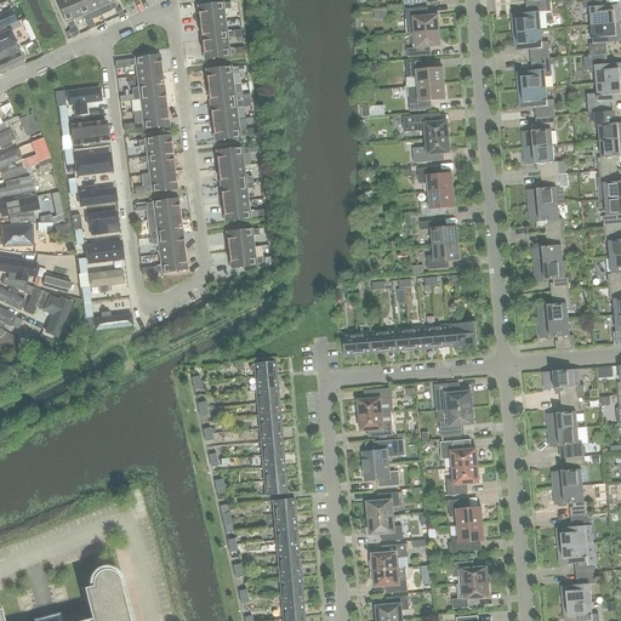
[(75,0),(55,0),(67,23),(69,29),(75,27),(73,21),(83,16),(75,0)]
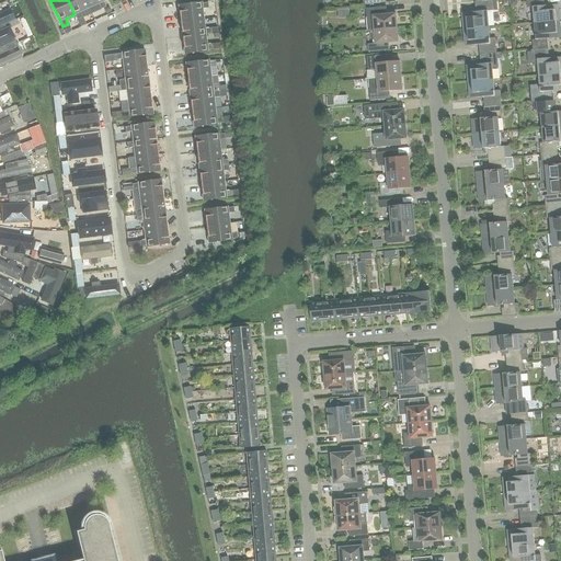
[(86,0),(68,0),(75,14),(77,20),(82,18),(88,15),(92,14),(89,8),(86,0)]
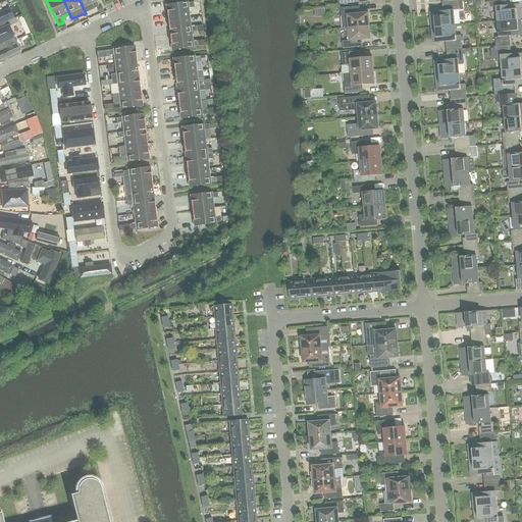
[(96,0),(80,0),(83,7),(86,13),(93,9),(90,4),(92,4),(94,9),(99,7),(96,2),(97,1),(96,0)]
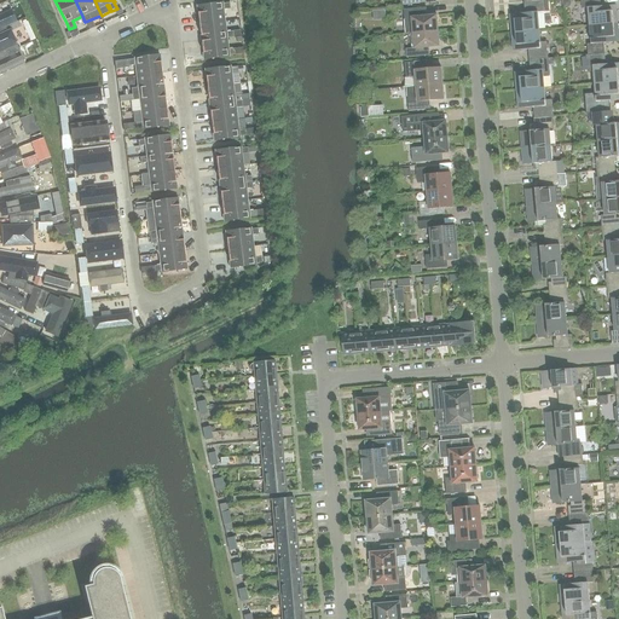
[(613,24),(612,11),(609,12),(609,6),(601,7),(600,0),(580,0),(582,9),(588,9),(590,27),(613,24)]
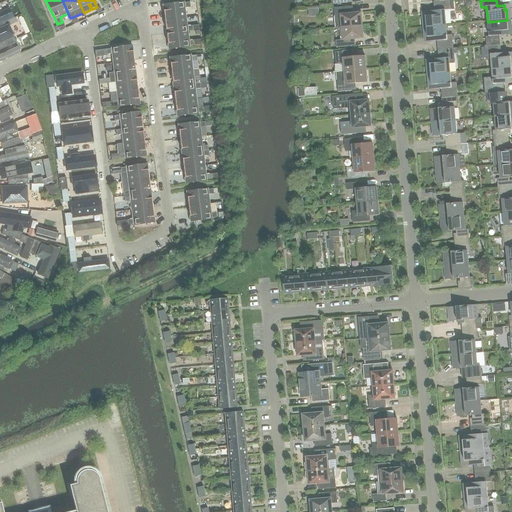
[(425,16),(426,27),(446,25),(446,24),(451,24),(449,1),(433,2),(434,11),(427,12),(427,16),(425,16)]
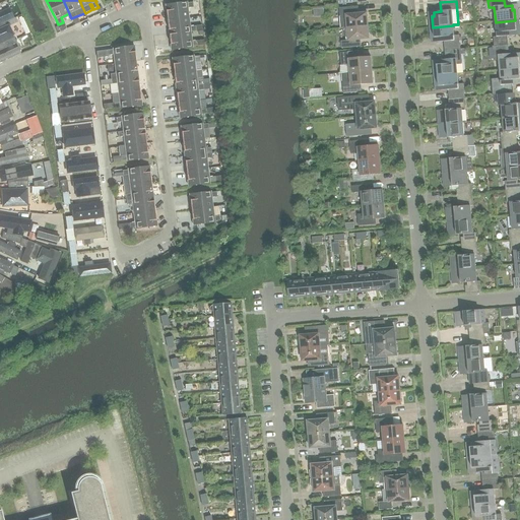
[(187,8),(193,8),(192,3),(187,3),(166,6),(167,20),(189,18),(187,8)]
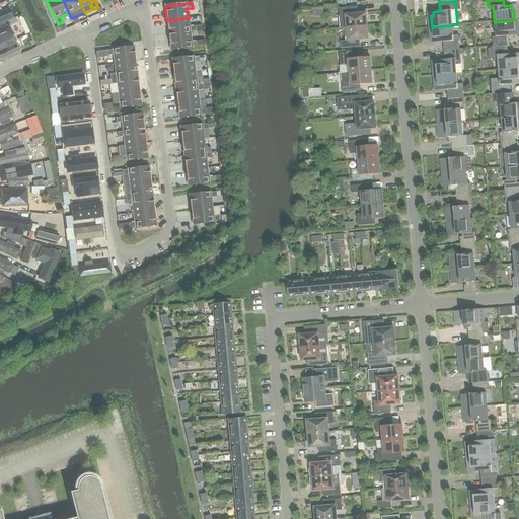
[(345,28),(367,26),(366,13),(354,14),(354,7),(339,8),(340,20),(344,20),(345,28)]
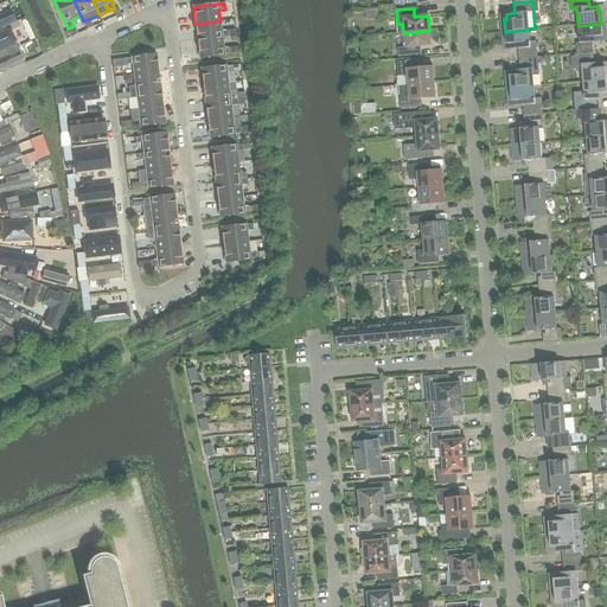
[(222,38),(229,37),(228,31),(222,32),(221,21),(195,24),(197,40),(222,38)]
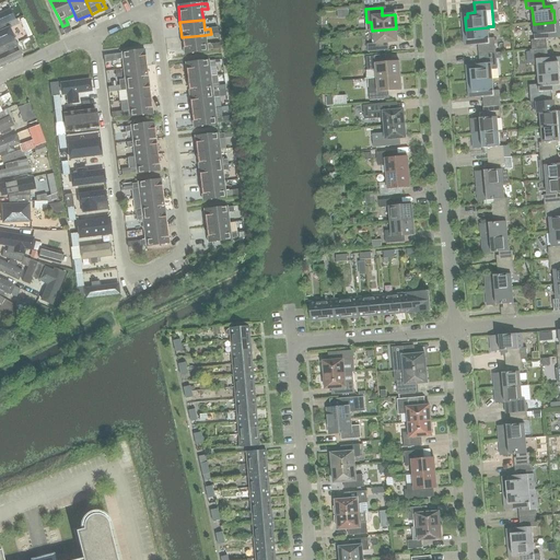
[(556,33),(555,22),(534,24),(535,41),(532,41),(532,50),(547,49),(546,39),(555,38),(553,34),(556,33)]
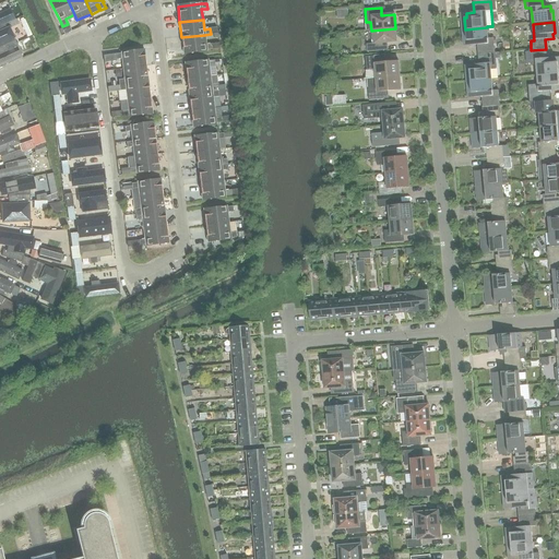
[(72,32),(69,24),(61,27),(61,28),(59,30),(61,35),(64,34),(64,35),(72,32)]
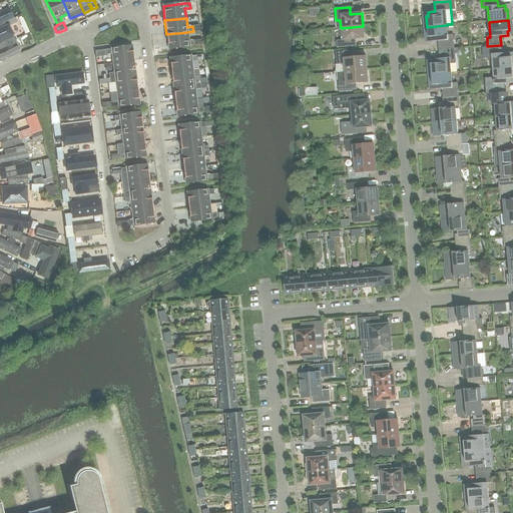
[(447,25),(427,27),(428,37),(430,37),(431,42),(438,41),(439,50),(454,49),(453,35),(448,35),(447,25)]
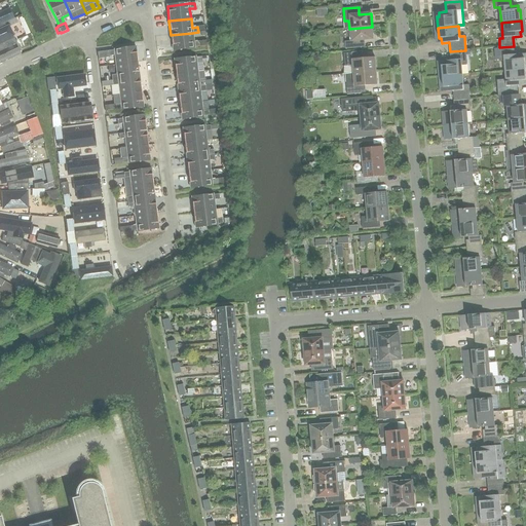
[(0,31),(0,42),(13,37),(9,27),(0,31)]
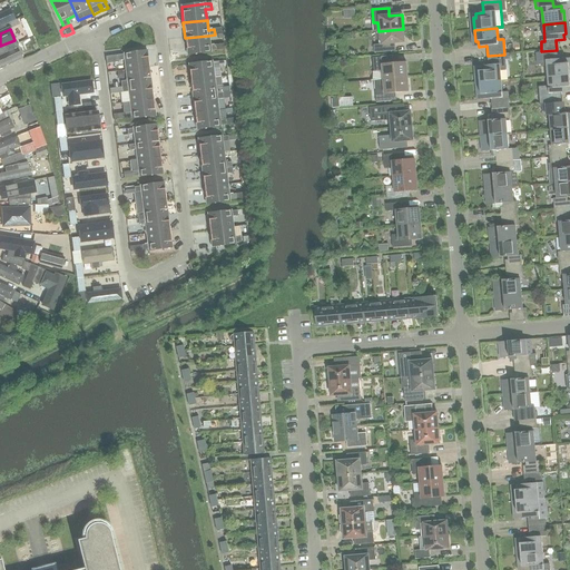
[(403,29),(379,31),(380,45),(374,46),(374,53),(392,52),(392,45),(404,43),(403,29)]
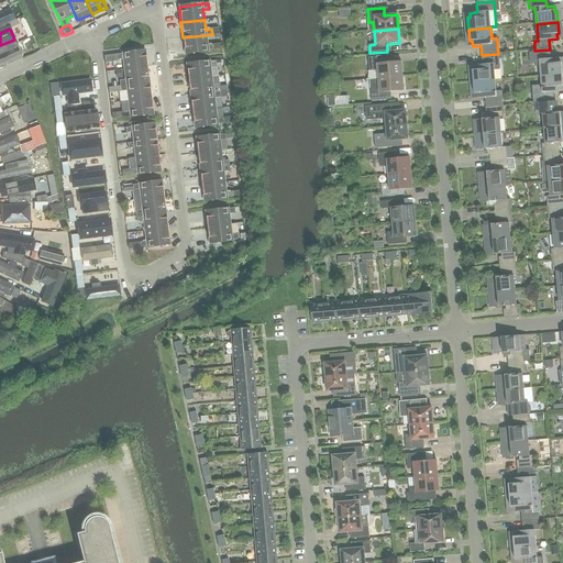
[(208,51),(214,51),(213,44),(208,45),(206,35),(183,37),(185,54),(208,52),(208,51)]
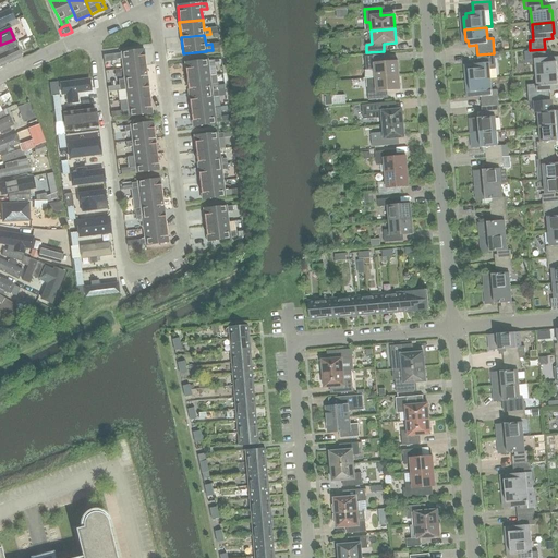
[(0,53),(17,46),(14,39),(12,40),(0,46),(0,53)]
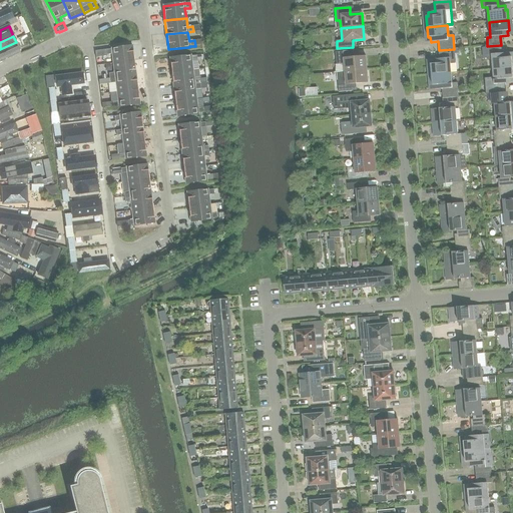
[(492,59),(493,69),(512,68),(511,57),(509,57),(509,53),(502,53),(501,45),(487,46),(485,46),(487,60),(492,59)]
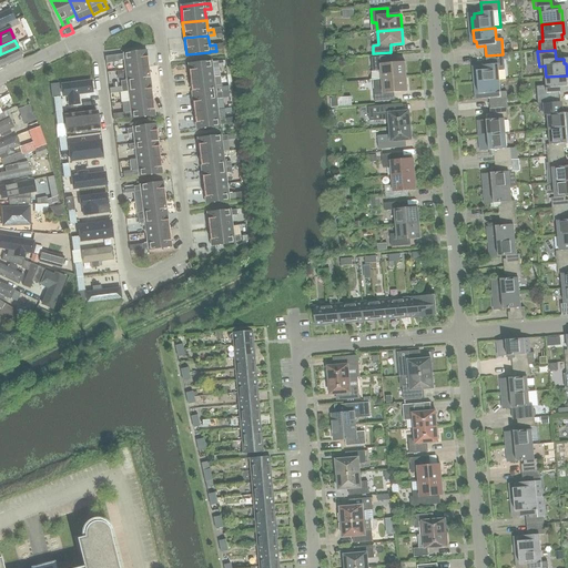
[(149,68),(146,51),(123,54),(117,56),(118,61),(124,60),(125,70),(149,68)]
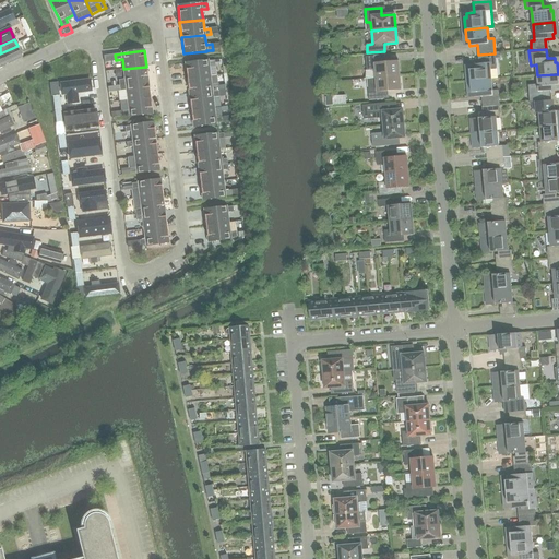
[(0,68),(22,58),(20,52),(0,60),(0,68)]
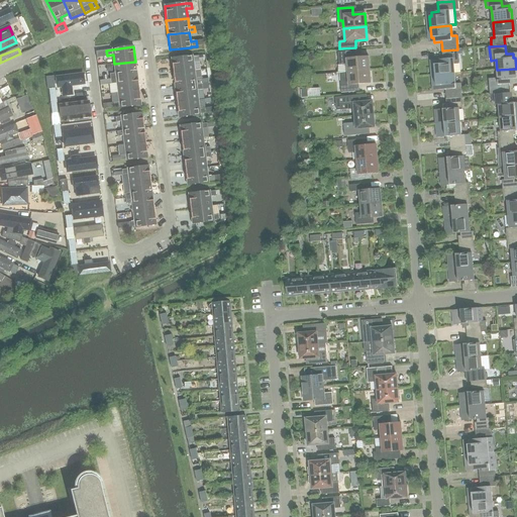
[(434,65),(435,76),(454,74),(453,64),(459,64),(457,49),(442,50),(442,60),(435,61),(436,65),(434,65)]
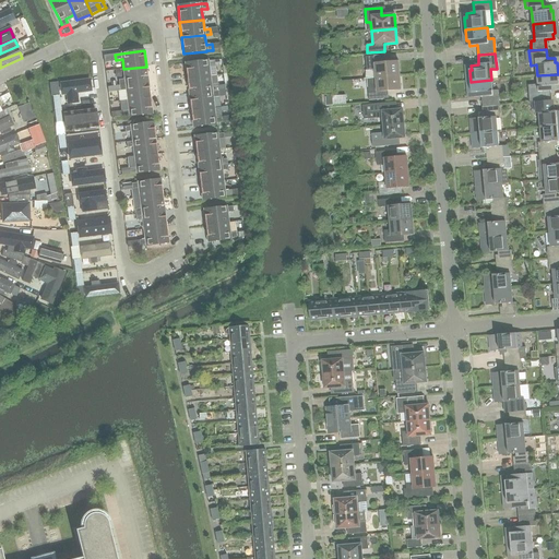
[(380,56),(365,57),(367,79),(376,78),(400,76),(399,62),(381,63),(380,56)]
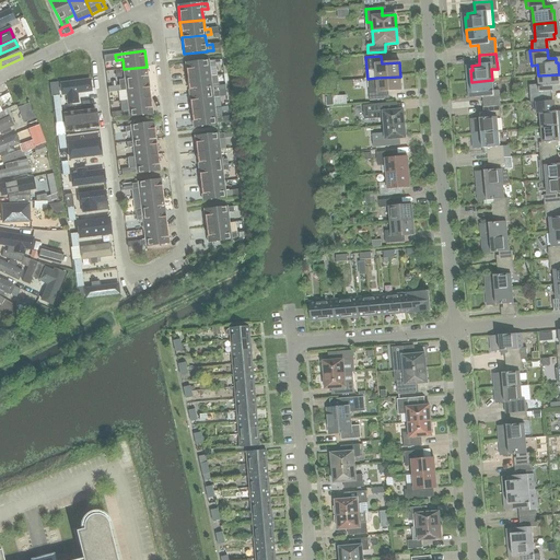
[(209,67),(216,66),(214,60),(208,61),(185,63),(187,80),(210,77),(209,67)]
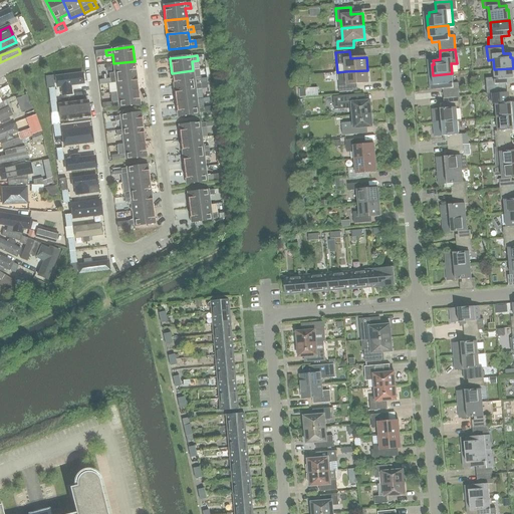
[(113,63),(114,73),(108,73),(109,78),(137,75),(135,61),(113,63)]
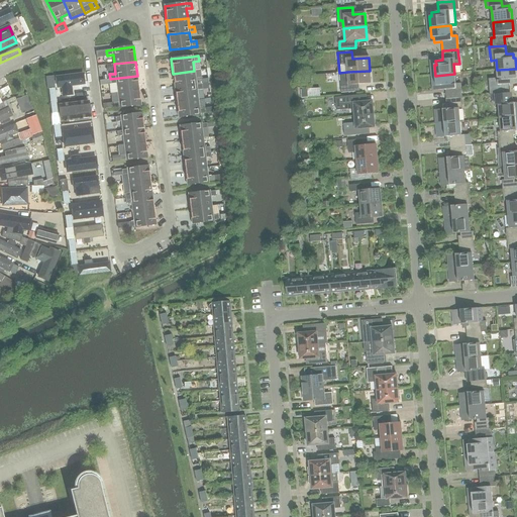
[(516,79),(516,76),(516,69),(497,70),(498,86),(516,84),(515,79),(516,79)]
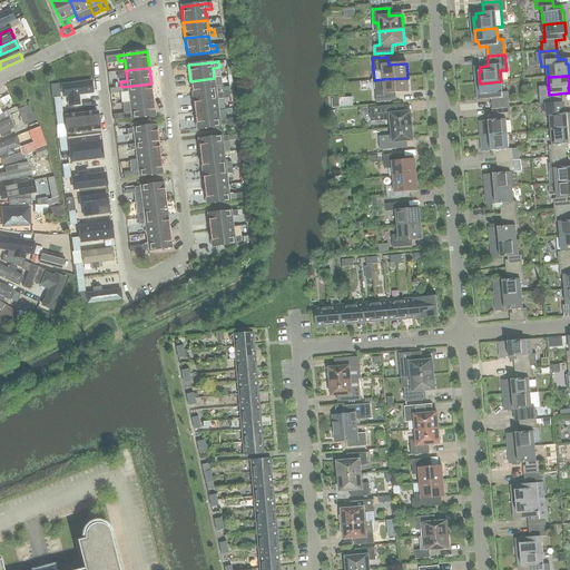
[(223,94),(222,88),(215,88),(214,78),(190,81),(193,97),(223,94)]
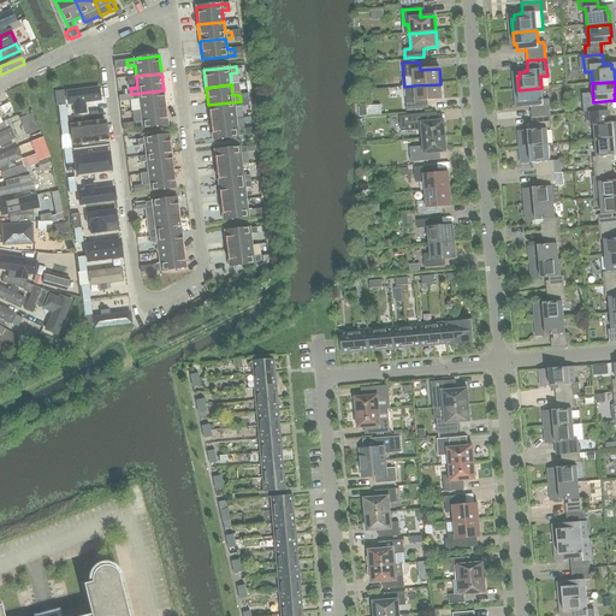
[(414,86),(404,87),(406,95),(407,111),(424,110),(422,101),(442,100),(440,84),(414,86)]
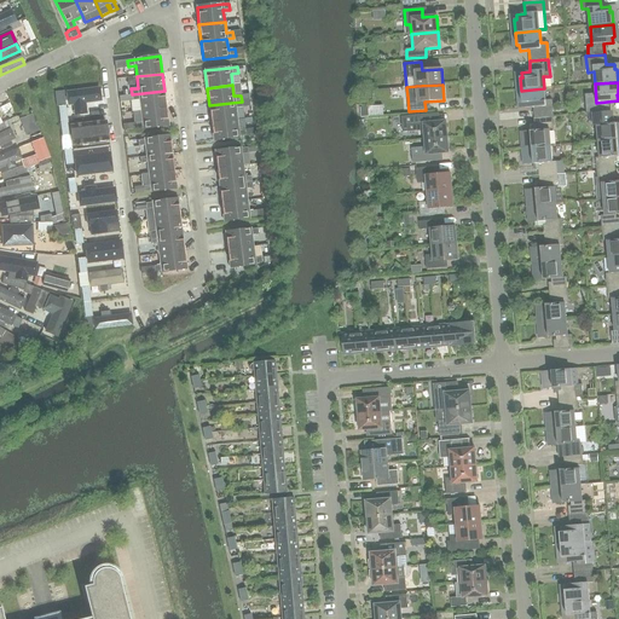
[(102,104),(100,88),(67,91),(67,105),(75,105),(76,115),(87,114),(87,104),(102,104)]
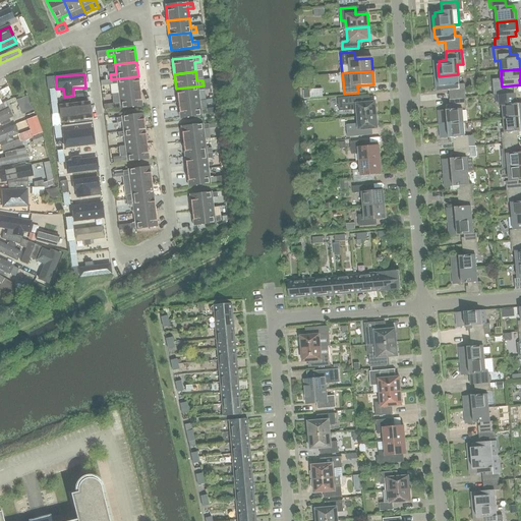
[(450,100),(465,99),(465,98),(464,84),(459,84),(458,74),(439,76),(439,87),(441,87),(442,92),(449,91),(450,100)]
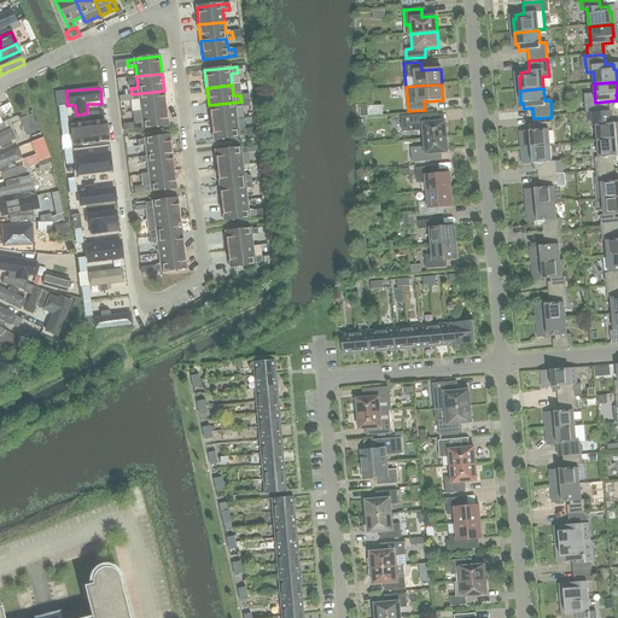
[(139,100),(140,111),(165,108),(164,91),(132,94),(133,101),(139,100)]
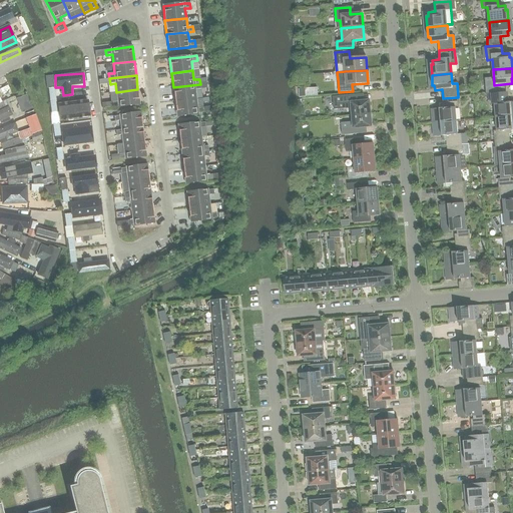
[(196,99),(195,90),(200,89),(200,84),(173,87),(175,102),(196,99)]
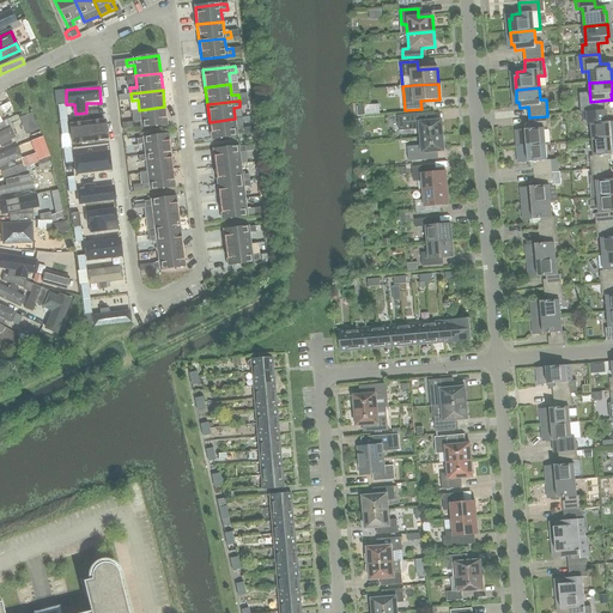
[(141,127),(141,128),(167,125),(164,107),(139,110),(141,121),(134,122),(135,128),(141,127)]
